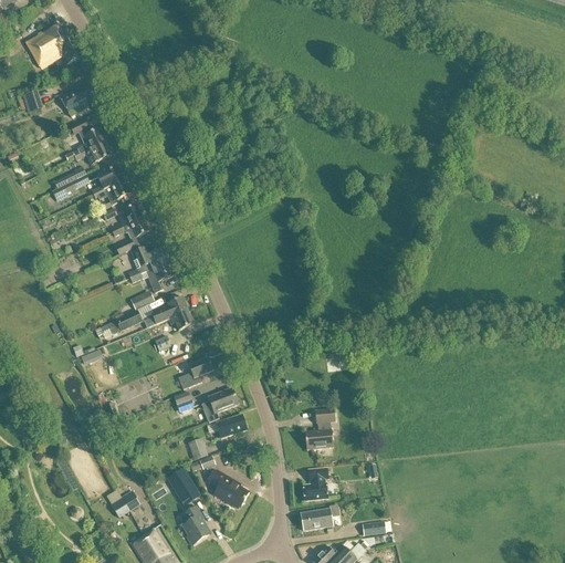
[(40,66),(59,58),(58,56),(62,54),(66,62),(76,56),(56,20),(24,38),(40,66)]
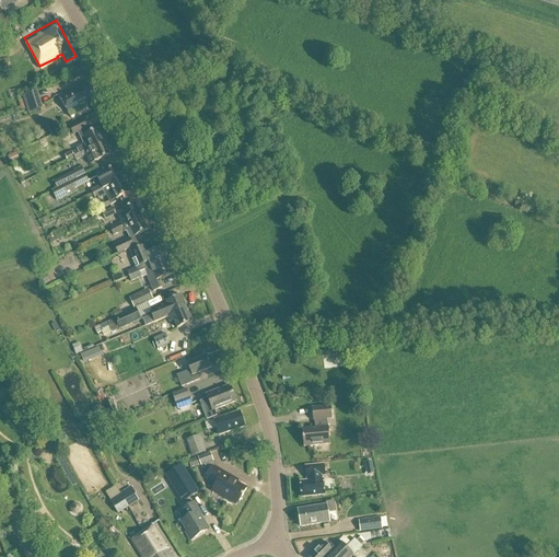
[(69,112),(100,94),(91,79),(71,90),(70,88),(58,94),(69,112)]
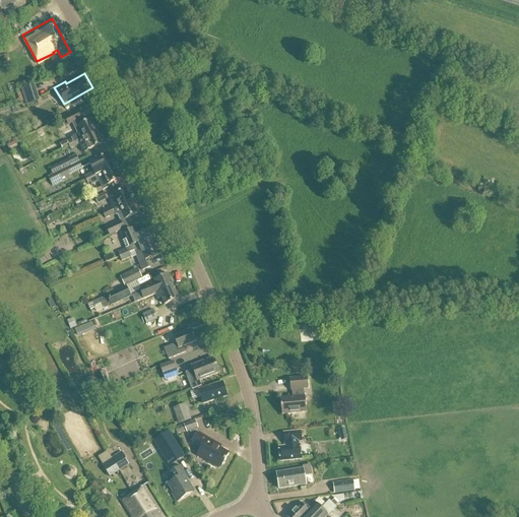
[(22,100),(35,97),(30,82),(18,86),(22,100)]
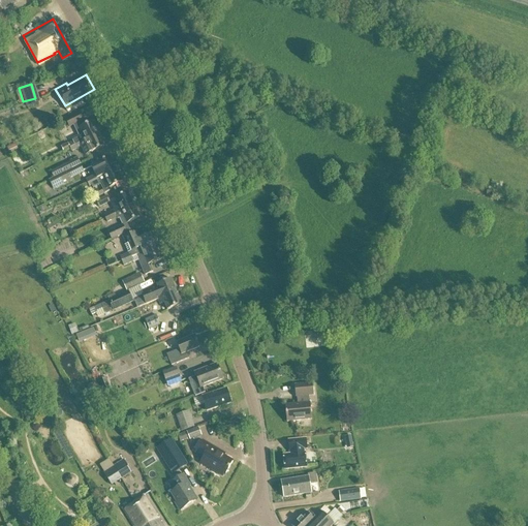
[(64,149),(70,146),(69,145),(98,130),(92,119),(87,122),(81,111),(66,118),(69,124),(73,123),(79,133),(74,136),(75,138),(68,142),(68,141),(61,145),(64,149)]
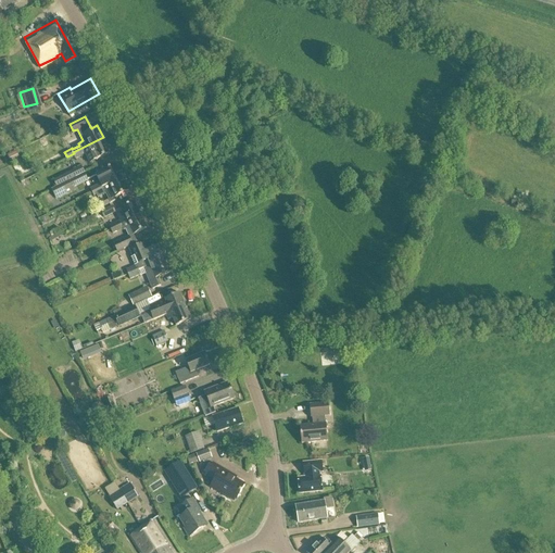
[(86,151),(90,161),(110,150),(103,137),(73,152),(74,153),(75,156),(86,151)]
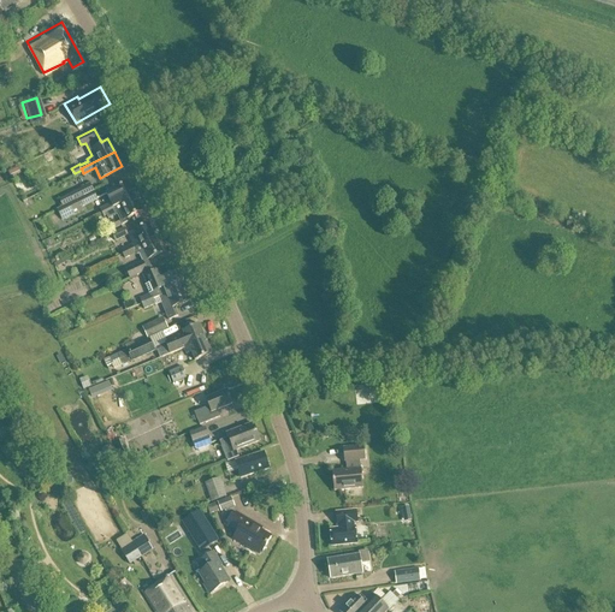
[(6,168),(10,174),(19,171),(17,165),(6,168)]
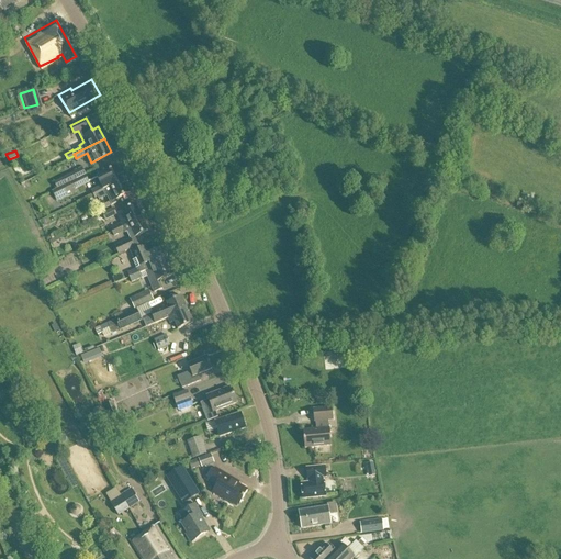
[(100,183),(90,188),(92,192),(109,183),(122,177),(125,176),(122,169),(119,171),(115,164),(96,174),(100,183)]
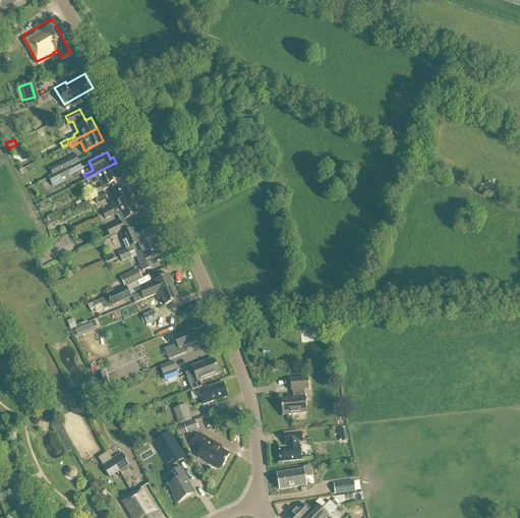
[(62,168),(78,160),(74,154),(59,161),(62,167),(62,168)]
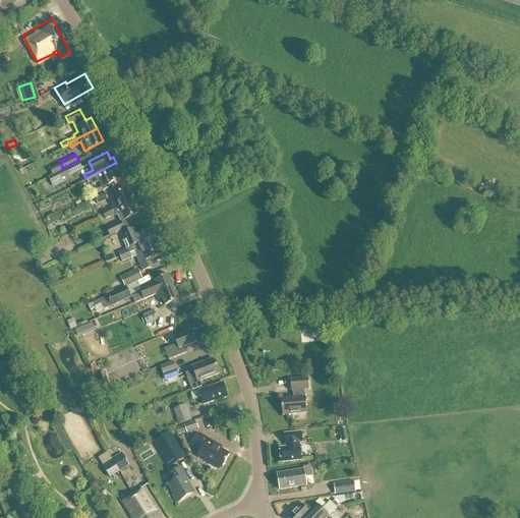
[(62,167),(48,175),(53,184),(70,175),(68,173),(81,166),(78,160),(62,168),(62,167)]
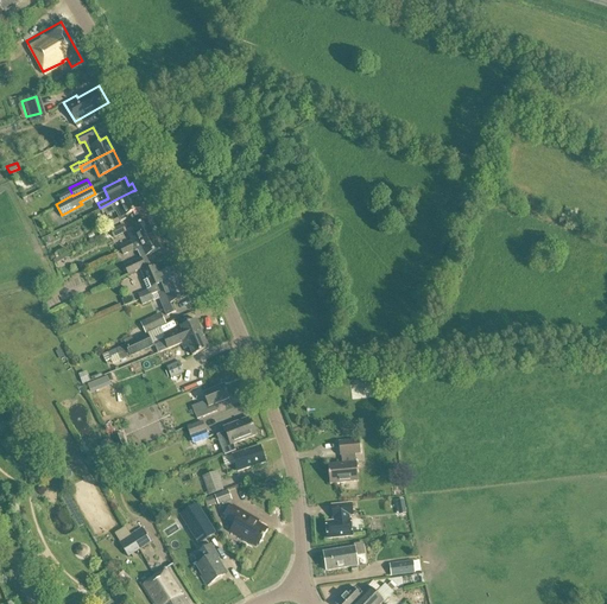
[(118,198),(100,208),(101,211),(103,210),(106,214),(111,211),(111,210),(114,209),(119,220),(126,216),(125,213),(139,205),(136,198),(139,197),(136,190),(132,191),(118,198)]
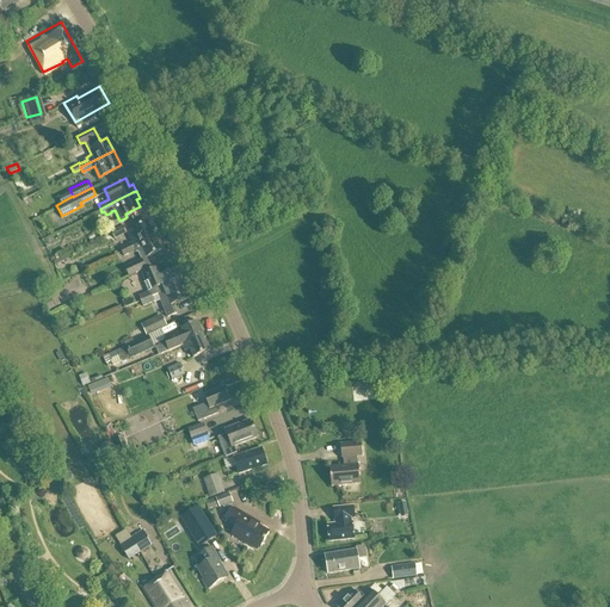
[(129,237),(130,240),(118,246),(121,249),(139,240),(153,233),(146,220),(131,227),(135,234),(129,237)]
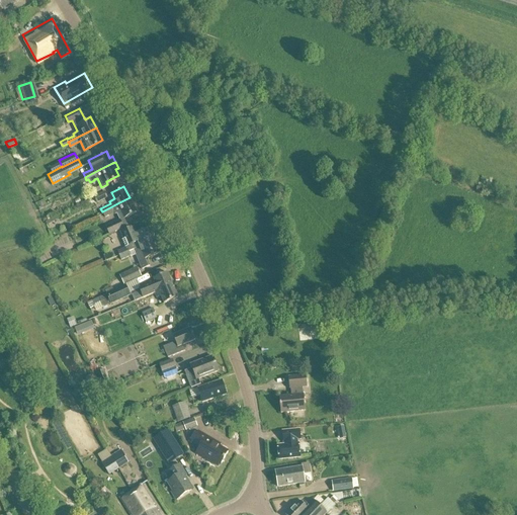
[(92,194),(95,200),(106,195),(103,189),(92,194)]
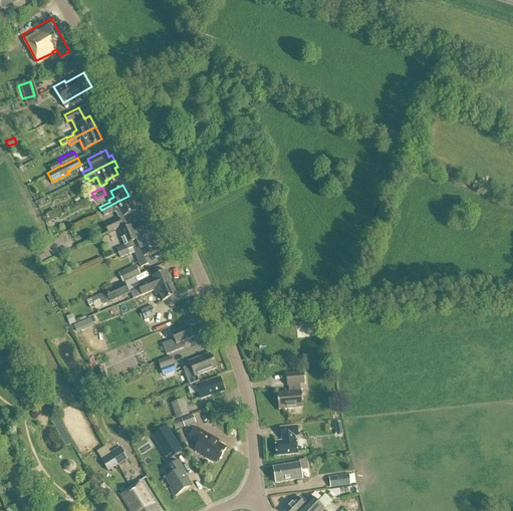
[(135,208),(129,196),(116,202),(101,210),(103,213),(112,209),(113,210),(115,209),(118,216),(135,208)]
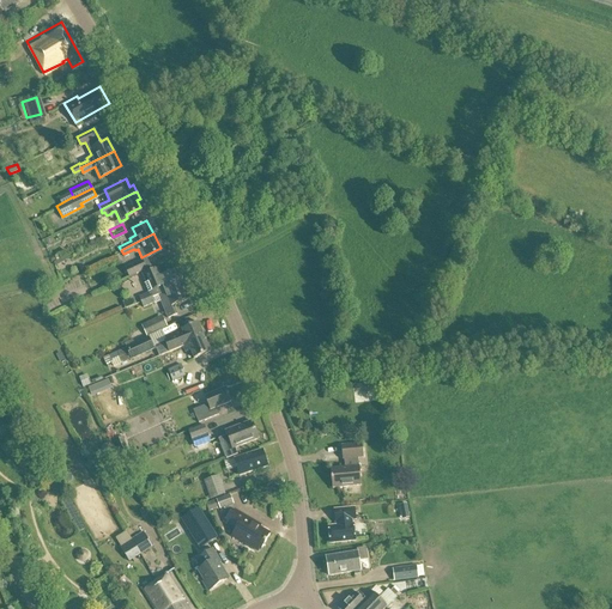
[(144,267),(140,259),(123,266),(127,274),(144,267)]
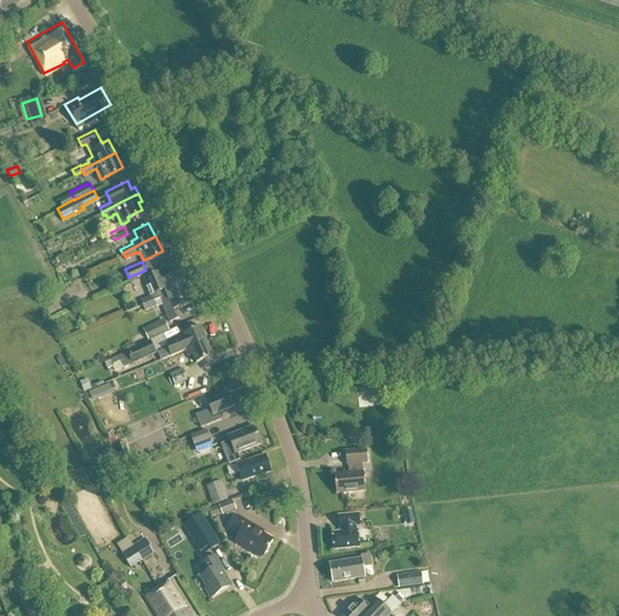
[(149,293),(139,298),(142,304),(153,298),(159,295),(183,286),(177,271),(162,277),(159,268),(142,275),(149,292),(149,293)]
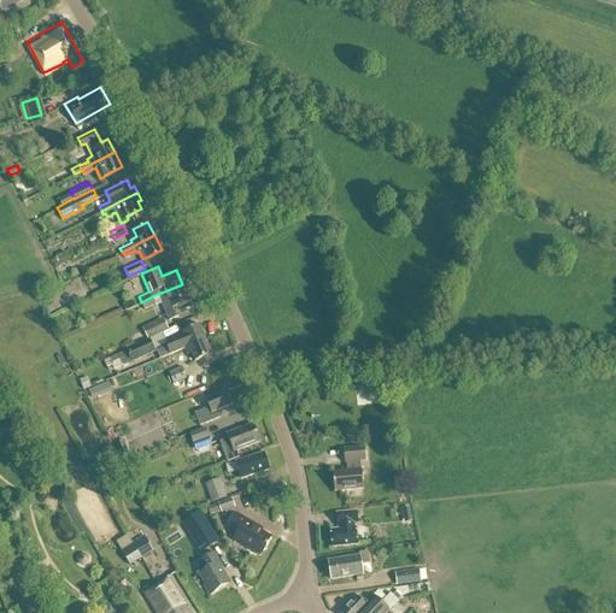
[(182,284),(158,294),(164,310),(168,318),(177,314),(174,306),(188,299),(182,284)]
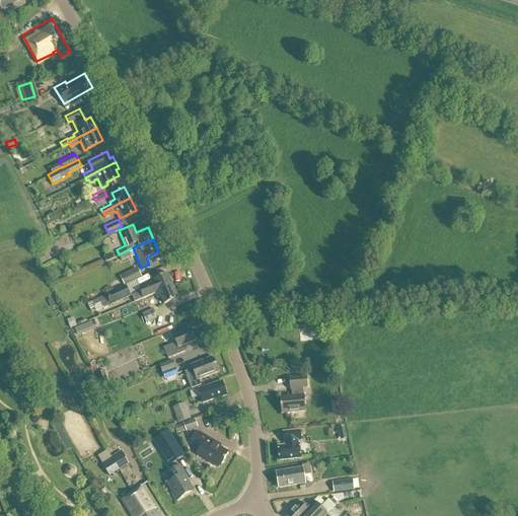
[(128,249),(119,254),(121,259),(130,254),(128,249)]
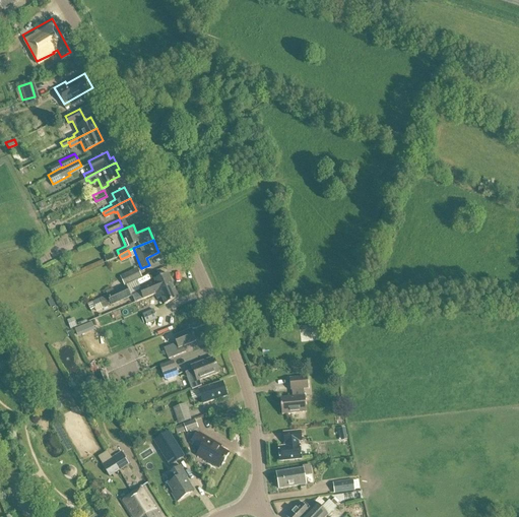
[(136,265),(119,274),(123,283),(141,275),(136,265)]
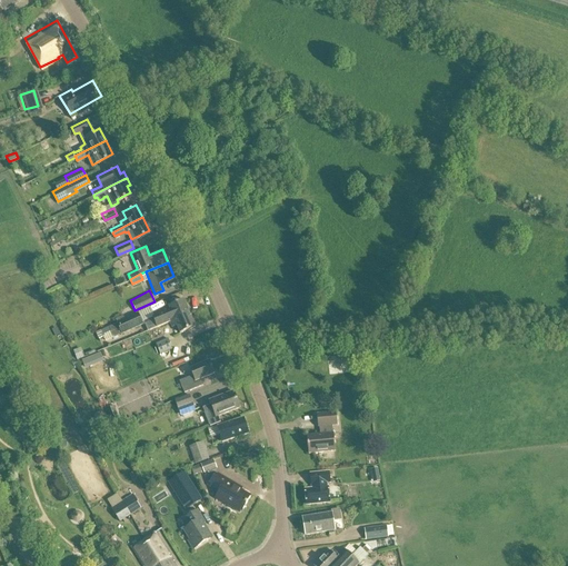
[(168,305),(169,307),(151,314),(156,325),(169,319),(188,311),(182,298),(168,305)]
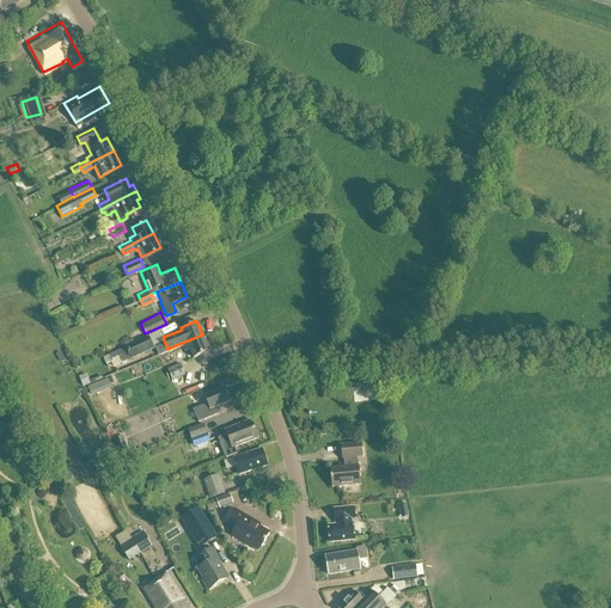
[(147,335),(133,341),(124,344),(108,351),(110,357),(117,354),(121,360),(129,356),(152,347),(147,335)]
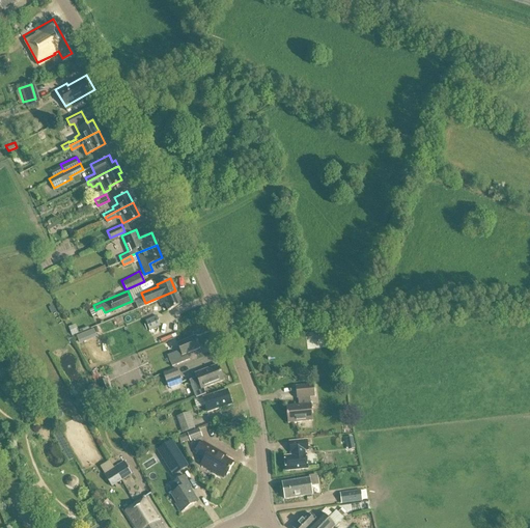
[(158,298),(160,303),(164,302),(167,309),(180,303),(175,290),(158,298)]
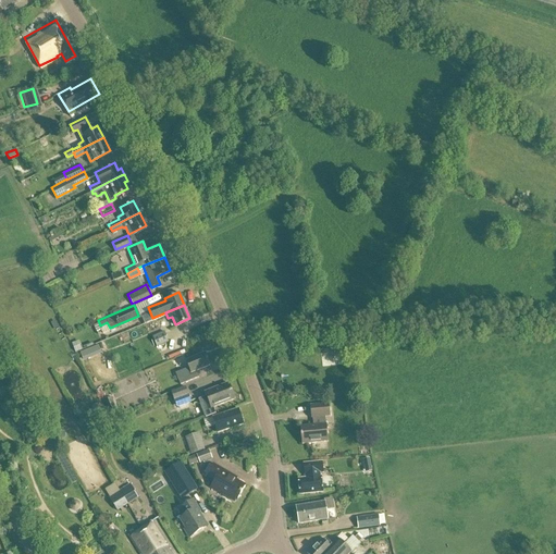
[(156,345),(168,340),(163,329),(150,334),(156,345)]
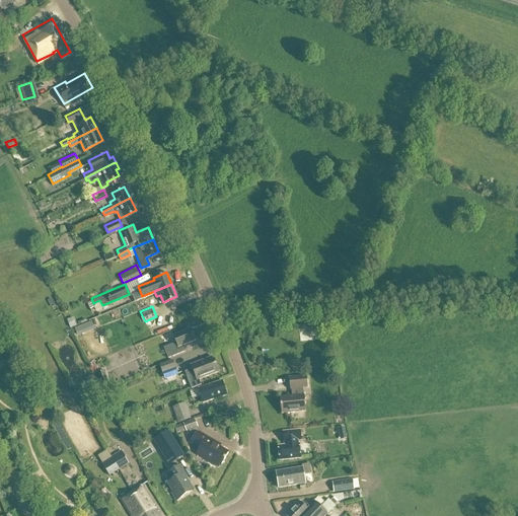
[(72,322),(76,333),(94,325),(90,315),(72,322)]
